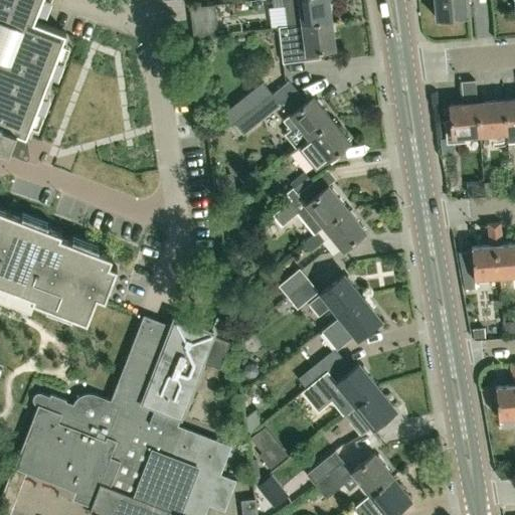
[(0,0),(0,148),(18,155),(25,136),(26,135),(30,125),(42,94),(49,73),(61,43),(65,32),(63,31),(54,27),(45,24),(33,19),(37,11),(41,1),(40,0),(0,0)]
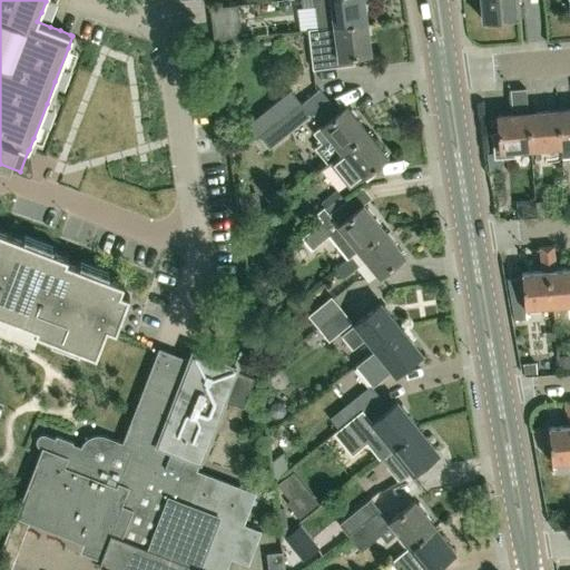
[(318,28),(367,21),(364,0),(301,0),(303,7),(315,6),(318,28)]
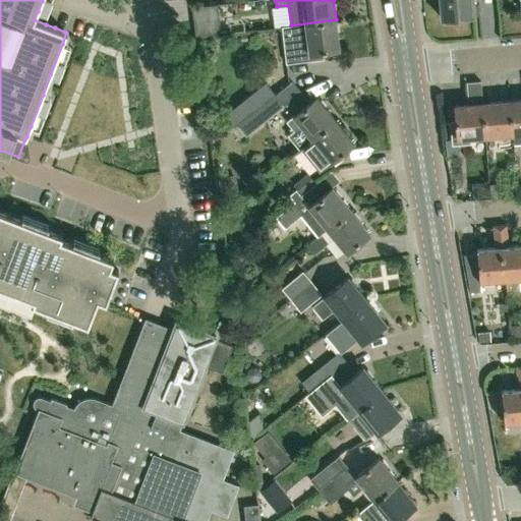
[(440,0),(442,19),(443,18),(446,18),(446,19),(458,18),(458,17),(473,16),(474,16),(473,13),(478,12),(477,6),(473,7),(472,0),(440,0)]
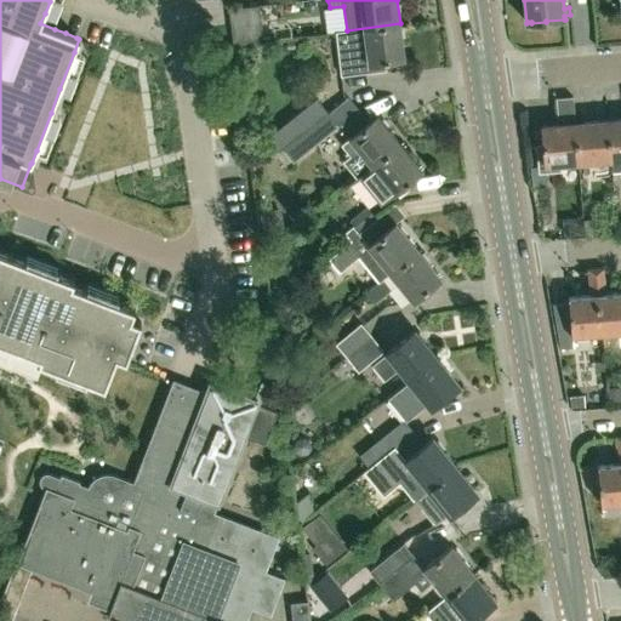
[(263,41),(260,5),(229,9),(234,45),(263,41)]
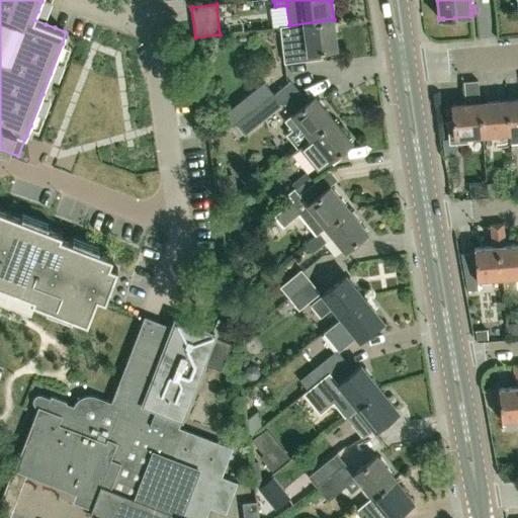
[(322,58),(321,51),(337,49),(334,19),(289,25),(280,26),(284,62),(322,58)]
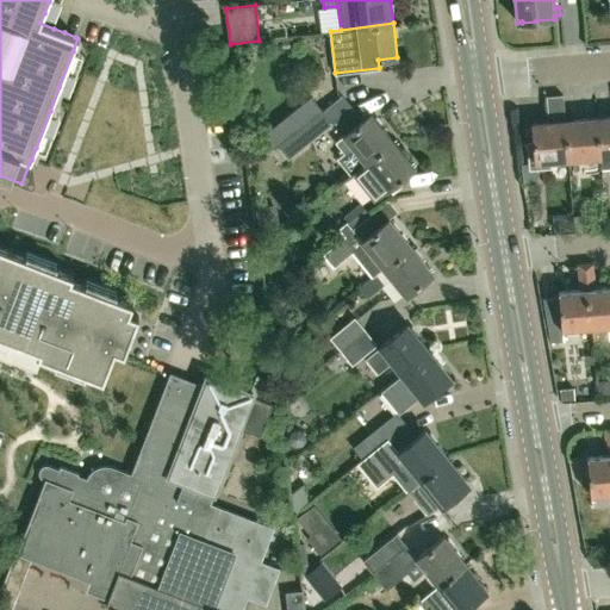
[(551,167),(549,161),(568,160),(565,119),(562,94),(546,95),(547,114),(552,114),(553,120),(533,122),(531,122),(533,139),(527,141),(529,169),(551,167)]
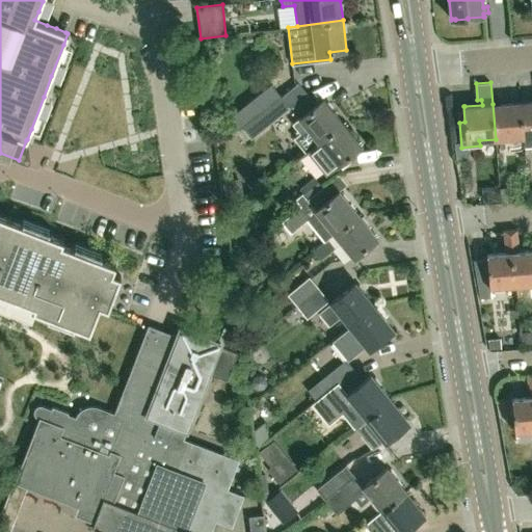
[(240,127),(281,95),(270,83),(231,116),(240,127)]
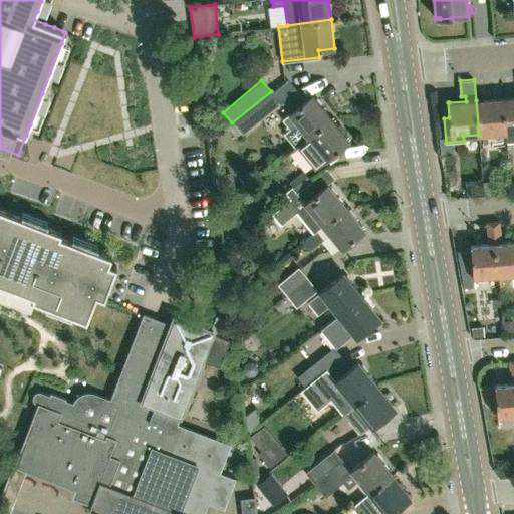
[(296,147),(298,145),(331,117),(312,94),(305,99),(287,81),(272,92),(271,91),(232,122),(242,134),(284,101),(292,111),(283,119),(290,129),(284,134),(296,147)]
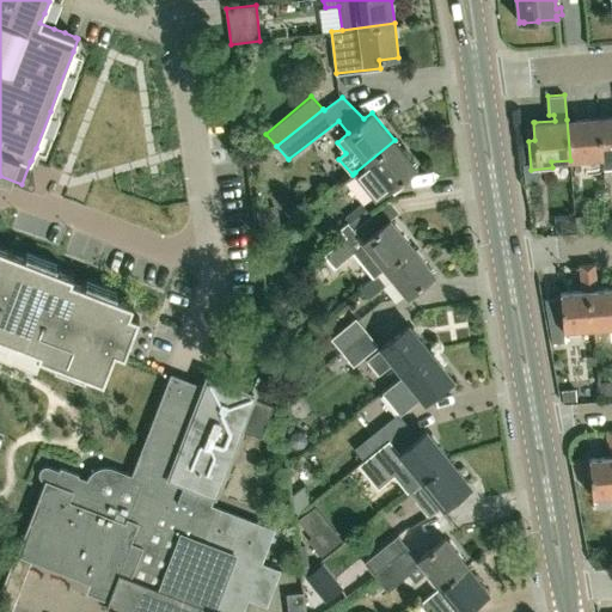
[(611,116),(599,117),(603,157),(604,169),(611,167),(611,116)]
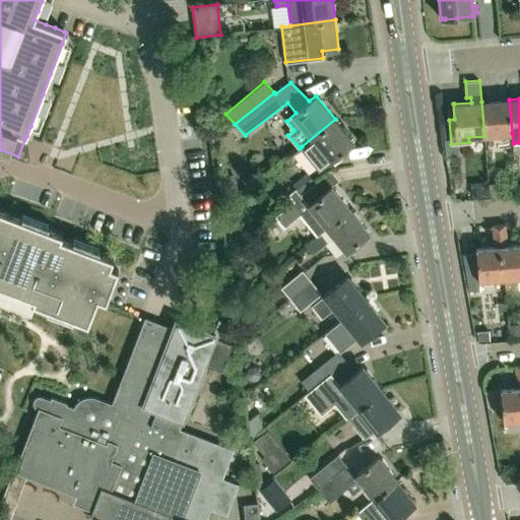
[(481,102),(484,136),(512,133),(509,100),(481,102)]
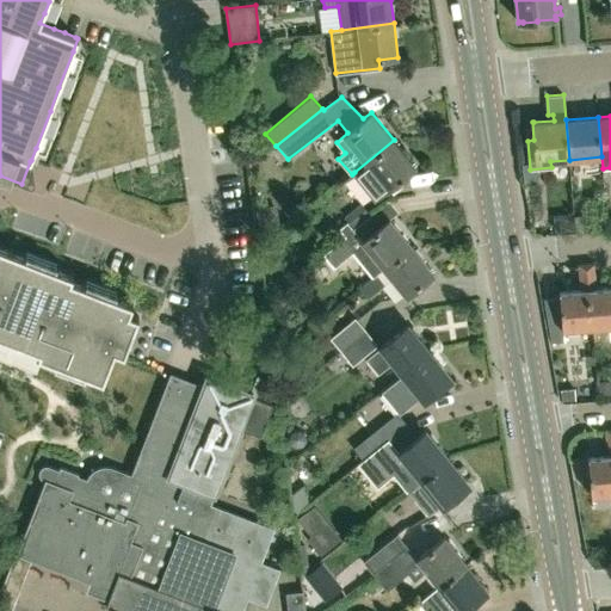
[(394,140),(355,172),(376,198),(388,189),(388,190),(415,167),(394,140)]
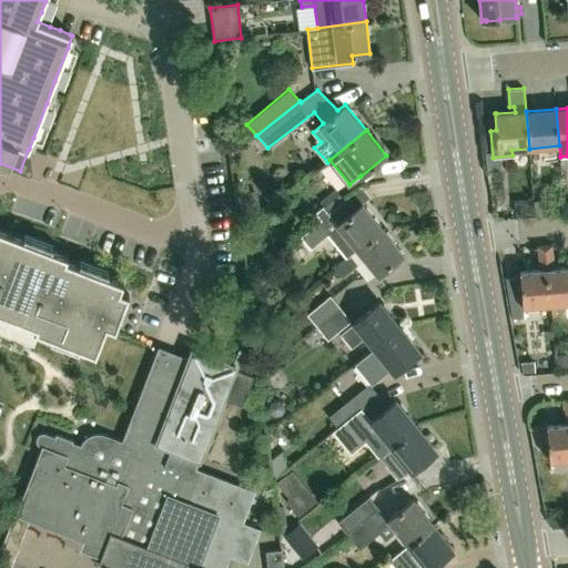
[(344,199),(335,189),(321,201),(328,211),(344,199)]
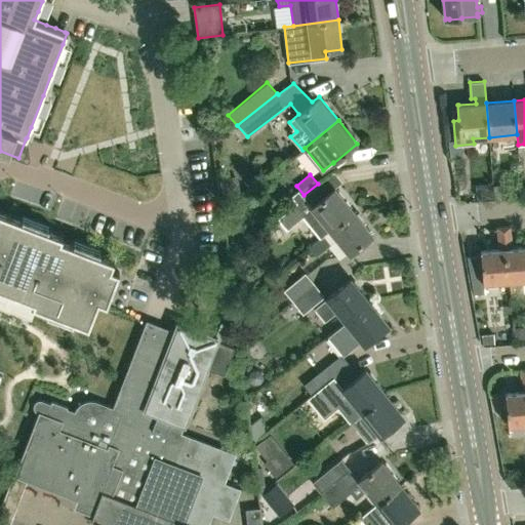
[(331,191),(323,180),(278,217),(287,228),(301,215),(320,238),(322,237),(322,236),(329,230),(330,230),(354,211),(335,188),(331,191)]
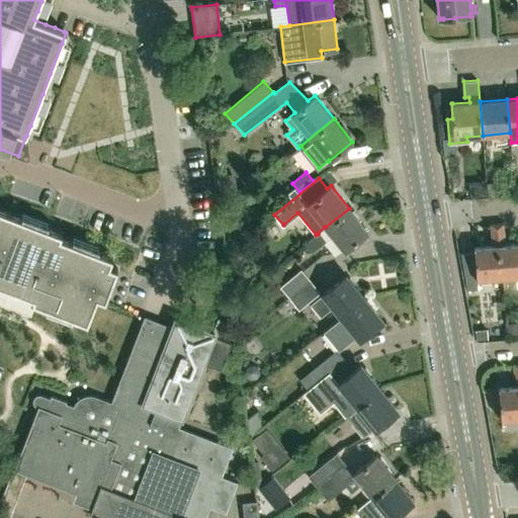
[(0,284),(33,297),(32,301),(33,303),(47,308),(46,310),(72,320),(72,317),(87,323),(97,297),(105,300),(117,268),(109,265),(112,257),(97,251),(98,249),(73,239),(72,242),(61,237),(62,233),(47,228),(48,225),(22,216),(21,218),(0,208),(0,284)]
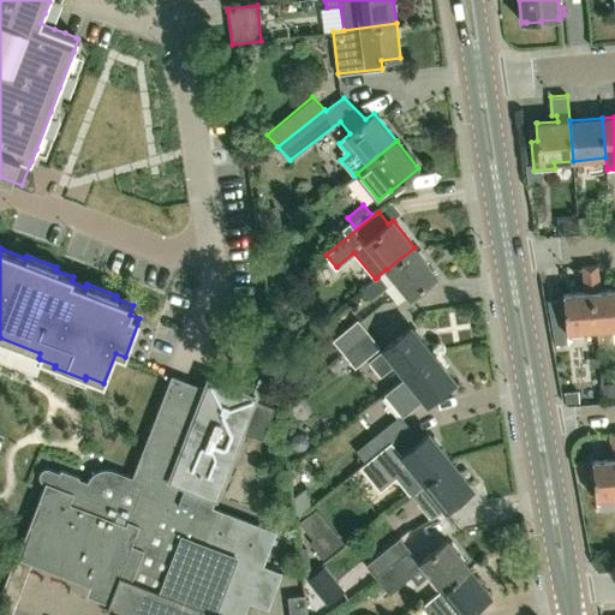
[(436,274),(415,248),(387,269),(408,297),(436,274)]
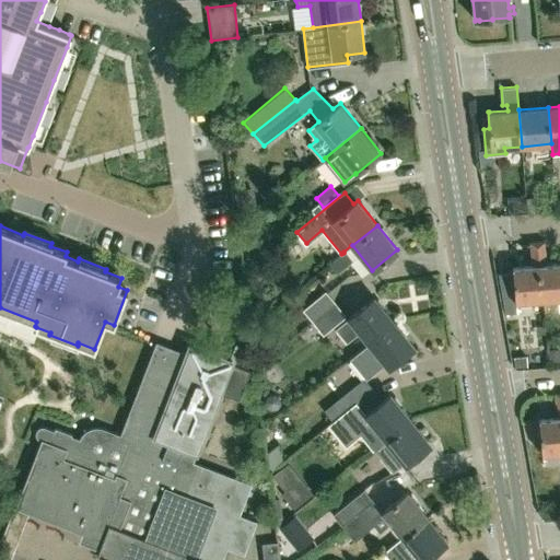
[(544,241),(536,242),(541,301),(559,299),(559,264),(546,265),(544,241)]
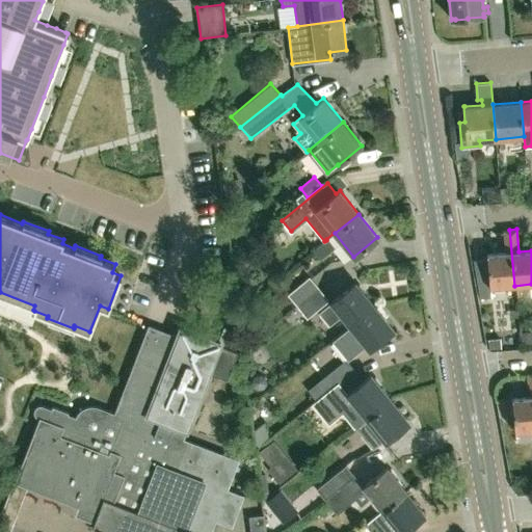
[(509,230),(503,230),(505,253),(487,255),(489,286),(478,287),(480,298),(491,297),(490,288),(514,286),(509,230)]
